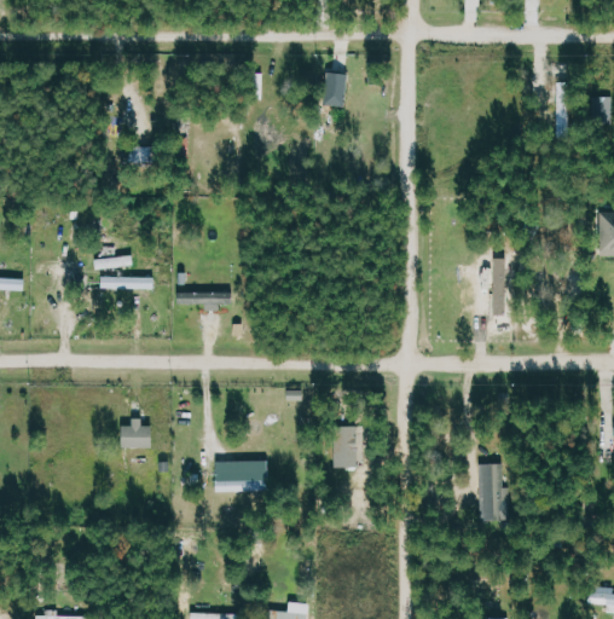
[(366,71),(354,70),(353,94),(365,96),(366,71)]
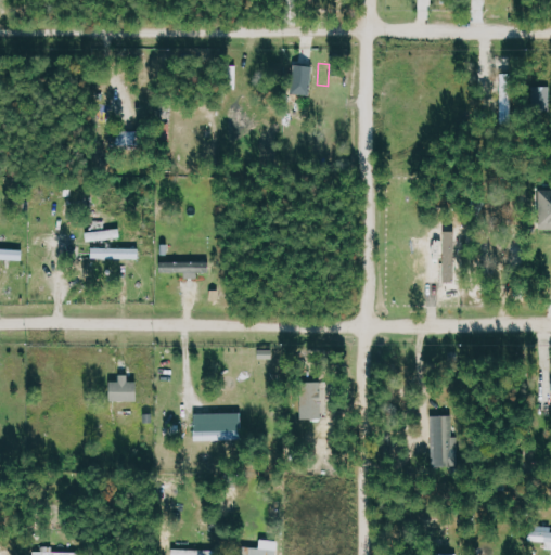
[(291,93),(309,94),(310,65),(292,64),(291,93)]
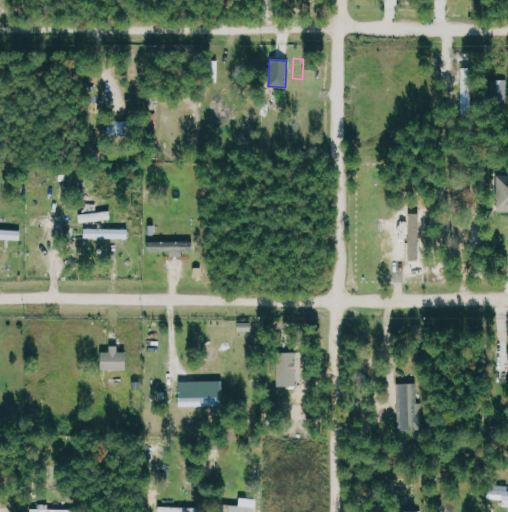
[(108,134),(126,134),(126,123),(116,123),(116,126),(108,125),(108,134)]
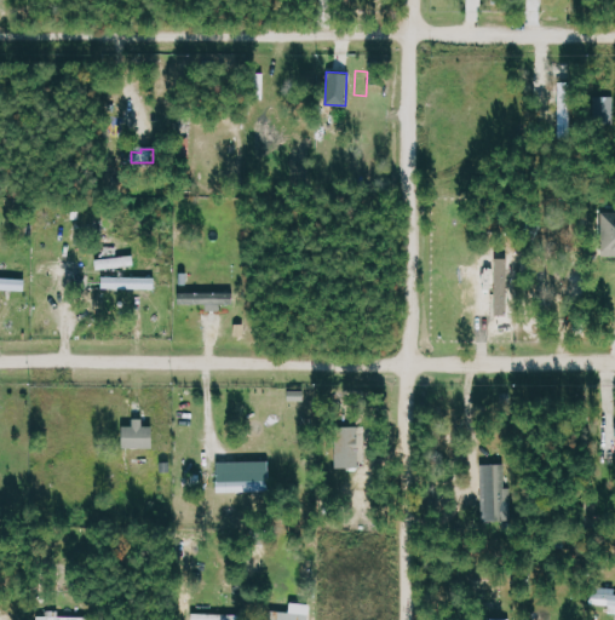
[(492,315),(505,315),(505,303),(513,303),(515,259),(493,258),(492,315)]
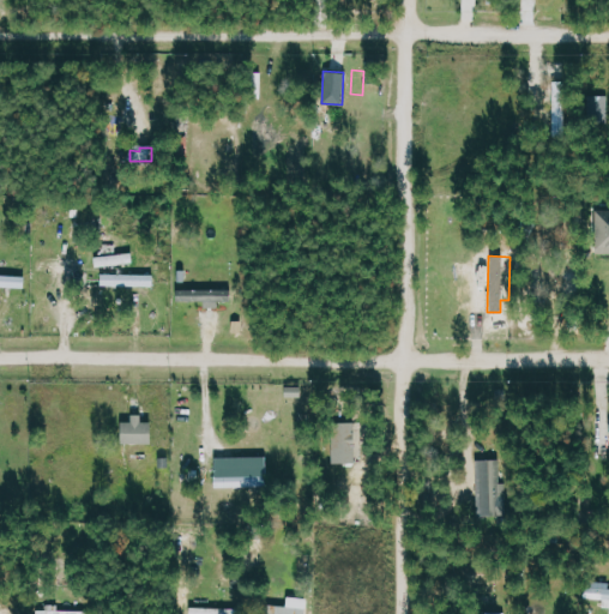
[(72,272),(72,262),(34,260),(34,271),(72,272)]
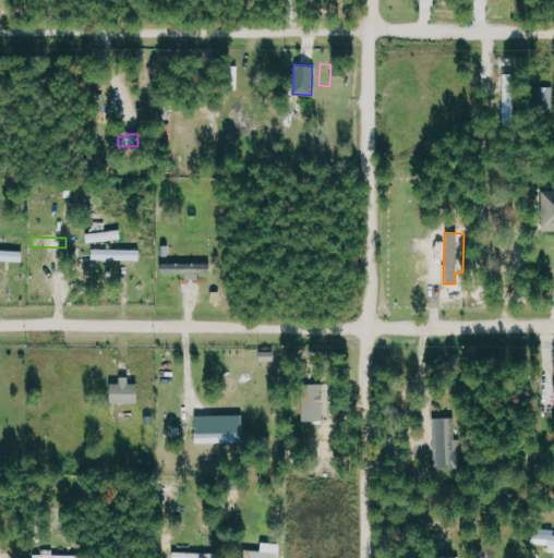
[(139,250),(91,249),(91,261),(139,261),(139,250)]
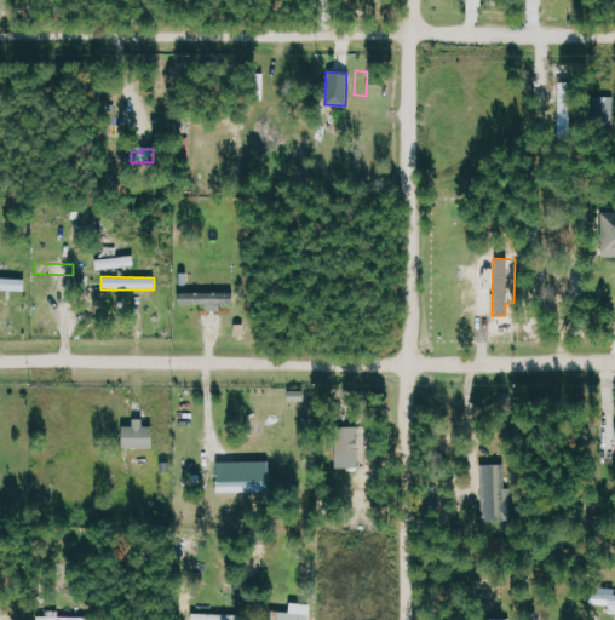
[(0,288),(23,291),(23,279),(0,277),(0,288)]
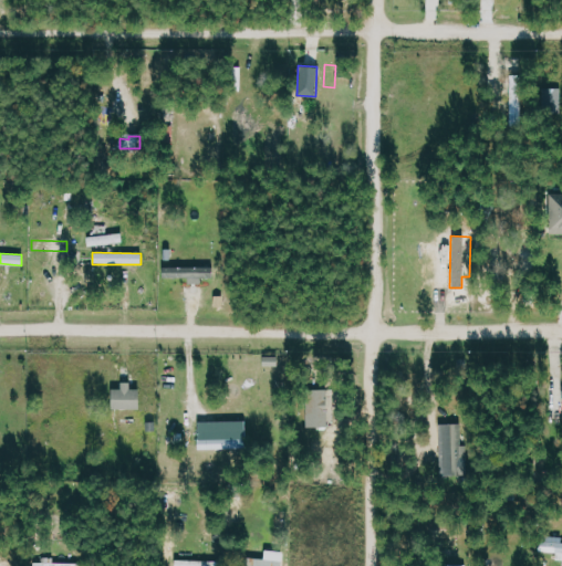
[(159,278),(187,278),(187,284),(200,283),(200,278),(212,278),(212,266),(159,266),(159,278)]
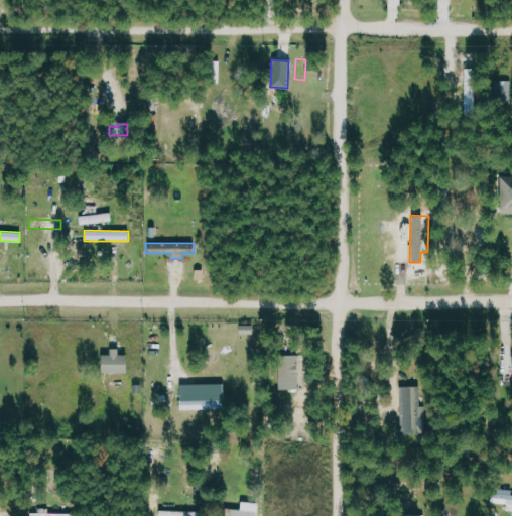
[(101,373),(127,373),(127,355),(118,355),(118,348),(110,348),(110,354),(101,355),(101,373)]
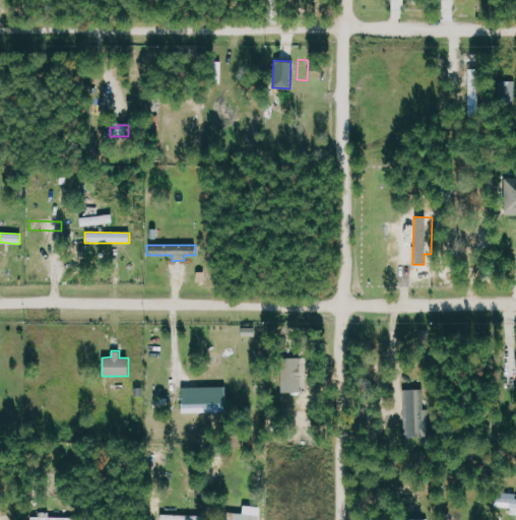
[(280,392),(301,392),(300,358),(279,358),(280,392)]
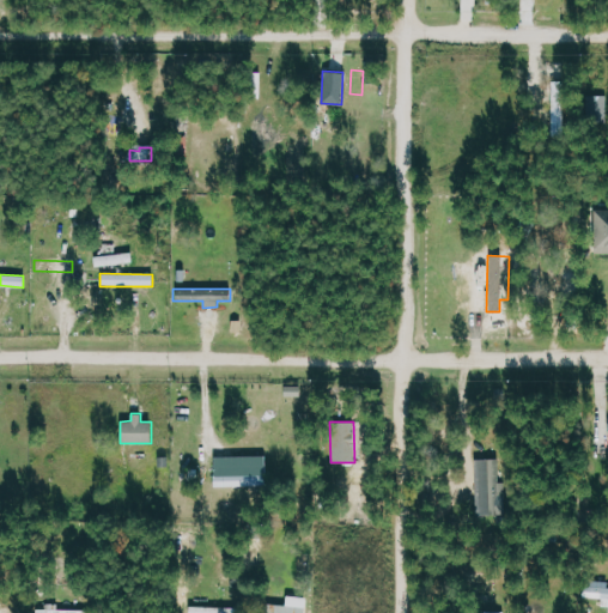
[(213,456),(213,486),(266,485),(265,455),(213,456)]
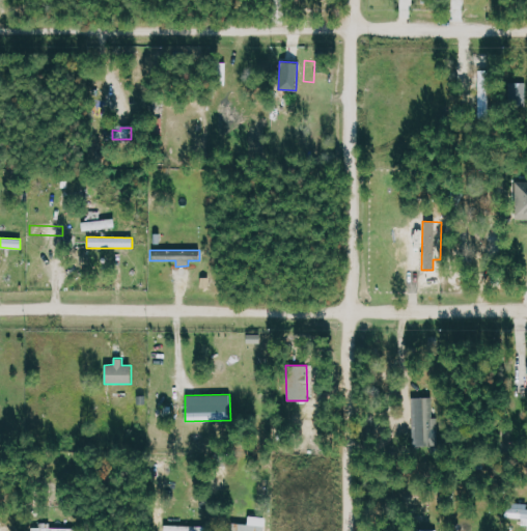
[(431,397),(410,397),(411,446),(432,446),(431,397)]
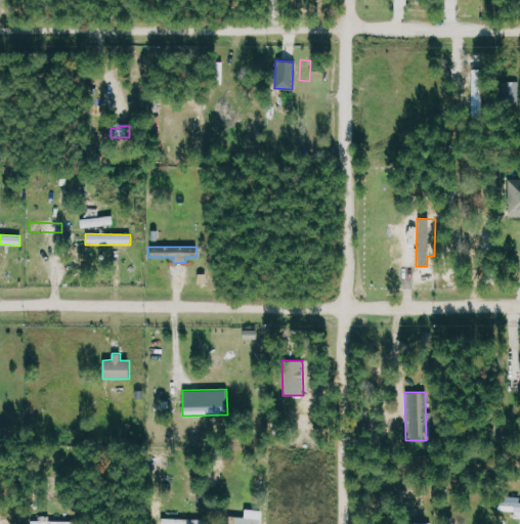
[(259,523),(261,510),(244,509),(244,517),(224,516),(223,523),(259,523)]
